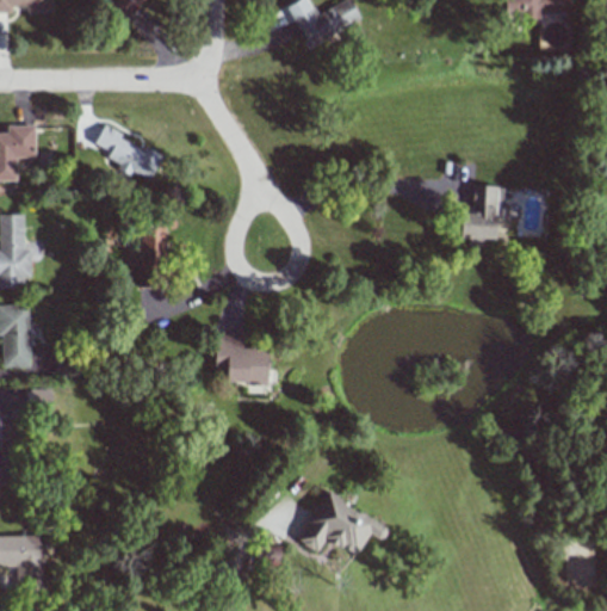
[(0,0),(0,12),(14,13),(14,6),(28,6),(28,12),(54,12),(53,0),(0,0)]
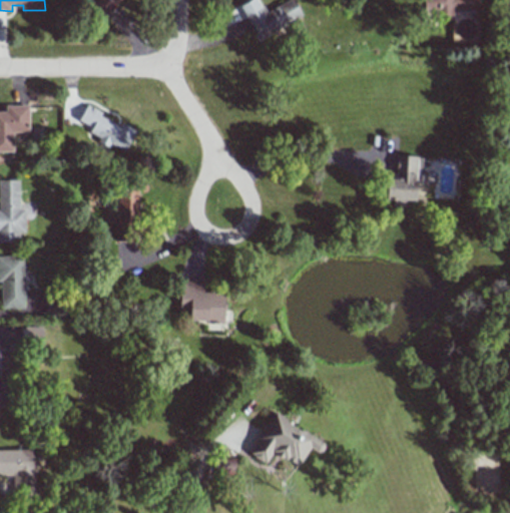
[(261,39),(305,16),(296,0),(290,0),(269,12),(262,0),(251,0),(242,5),(261,39)]
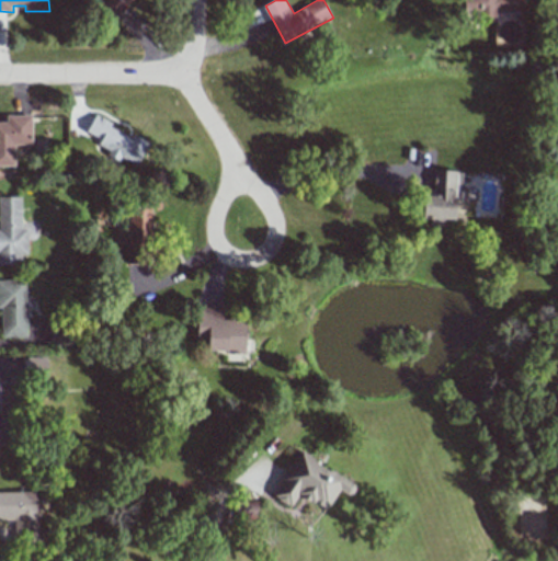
[(526,12),(525,0),(465,0),(466,18),(497,16),(497,13),(526,12)]
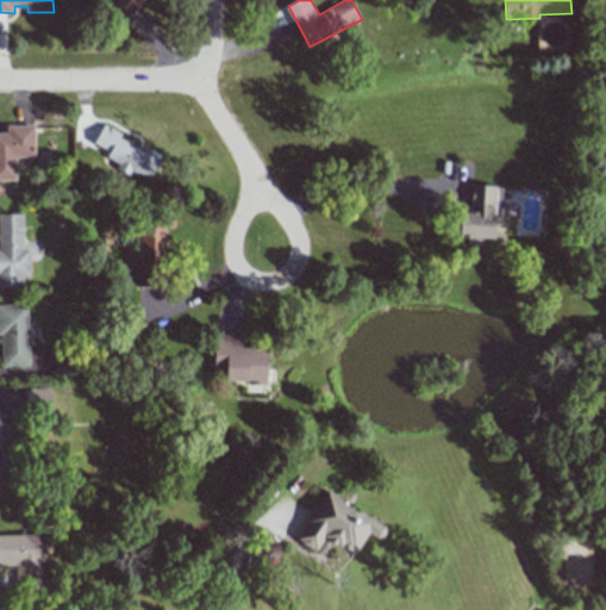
[(0,180),(18,180),(18,156),(37,156),(36,125),(8,125),(10,132),(0,132),(0,180)]
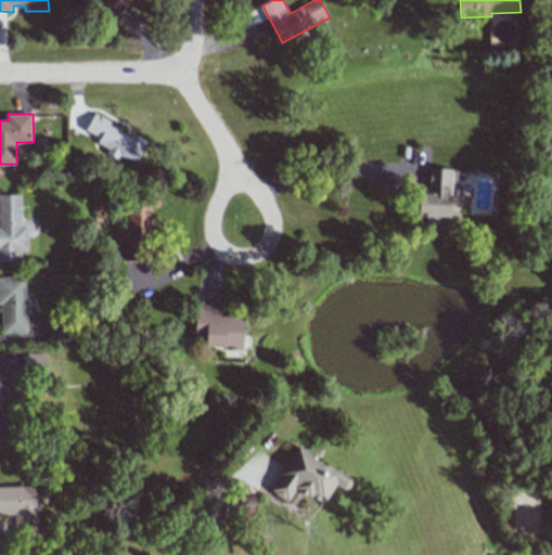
[(149,141),(94,115),(87,130),(101,138),(99,143),(111,149),(108,154),(119,159),(122,156),(138,164),(149,141)]
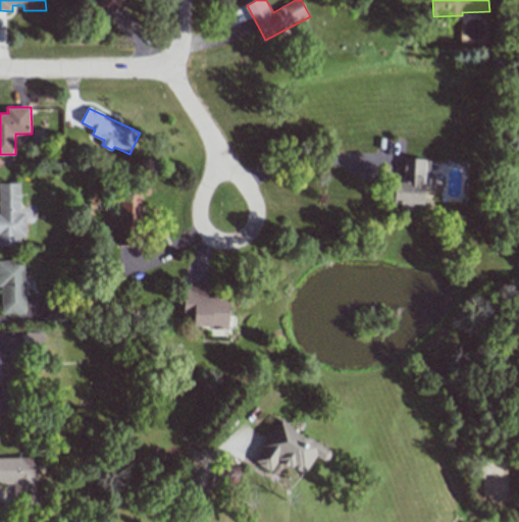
[(425,204),(427,159),(406,158),(405,181),(395,181),(395,203),(403,203),(403,208),(415,209),(415,204),(425,204)]
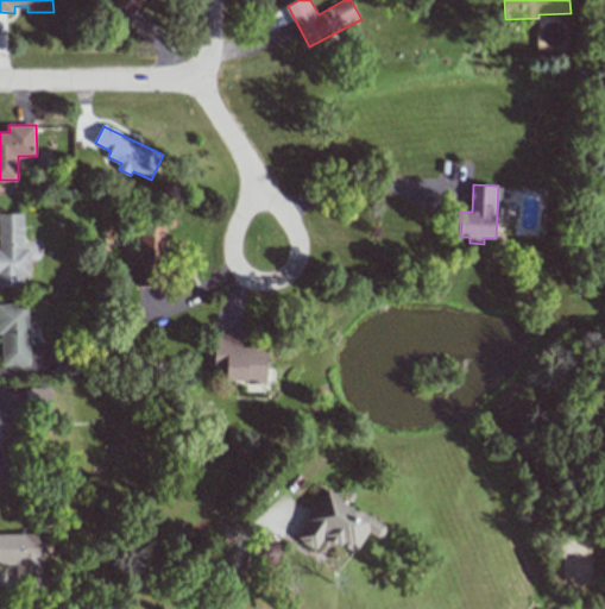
[(24,213),(0,213),(0,237),(0,249),(0,248),(0,287),(26,287),(25,276),(32,276),(31,248),(25,248),(24,213)]
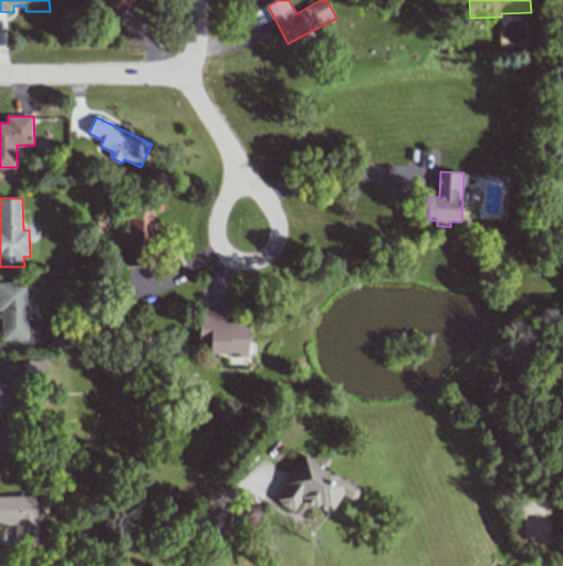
[(156,209),(132,209),(131,263),(155,264),(156,209)]
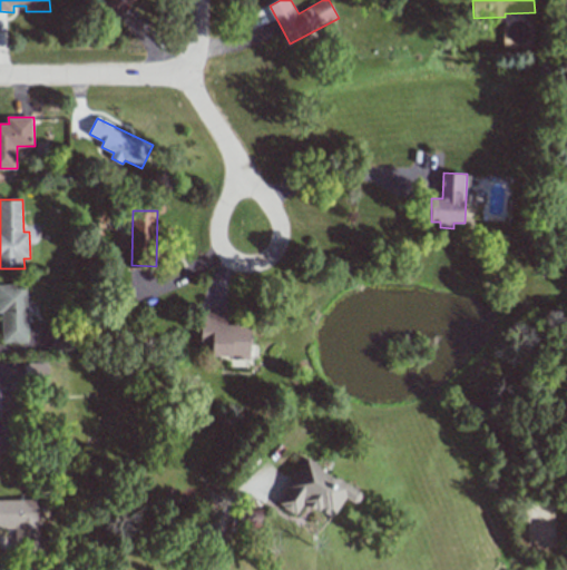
[(29,342),(28,284),(0,284),(0,313),(3,313),(3,343),(29,342)]
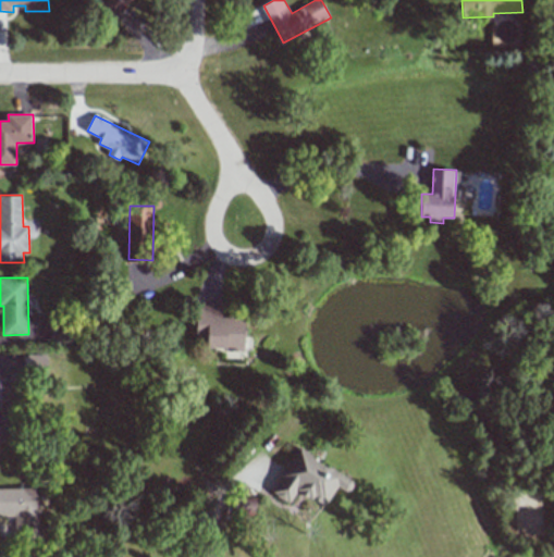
[(197,334),(208,334),(208,349),(245,349),(246,318),(223,318),(223,306),(198,305),(197,334)]
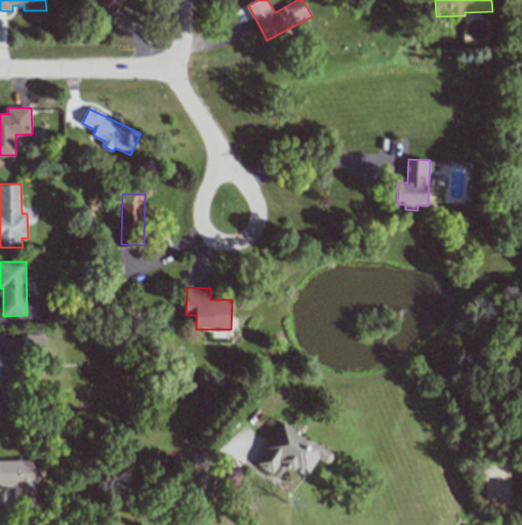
[(62,341),(54,341),(54,334),(28,335),(28,356),(62,355),(62,341)]
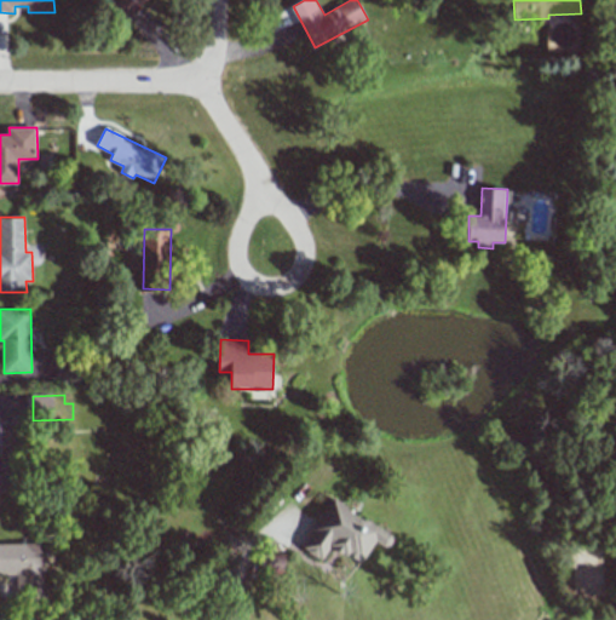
[(363,564),(376,541),(386,547),(393,534),(332,499),(303,549),(323,560),(332,546),(363,564)]
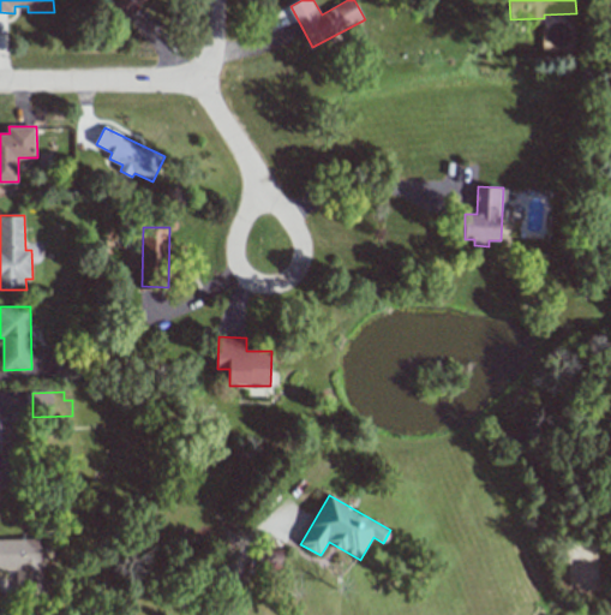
[(0,539),(0,569),(18,569),(18,595),(46,593),(43,538),(0,539)]
